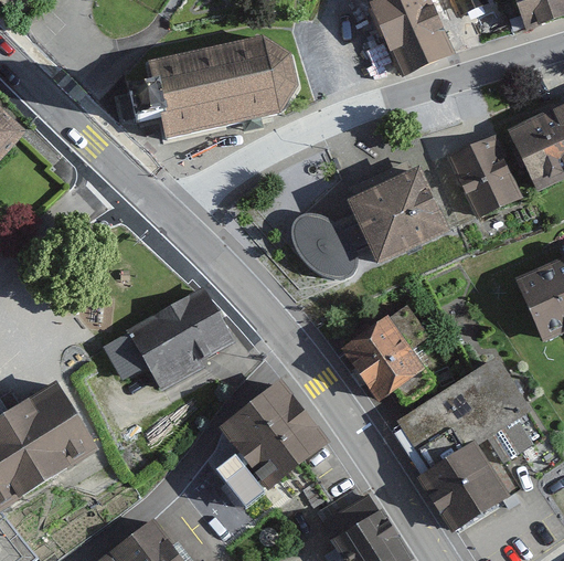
[(362,0),(396,69),(453,49),(429,0),(362,0)]
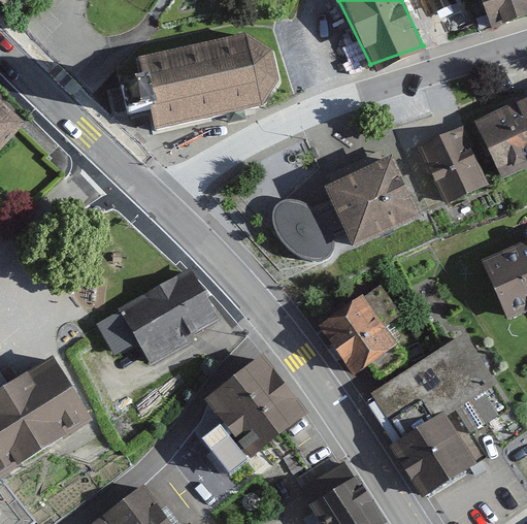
[(475,0),(487,29),(526,13),(526,0),(475,0)]
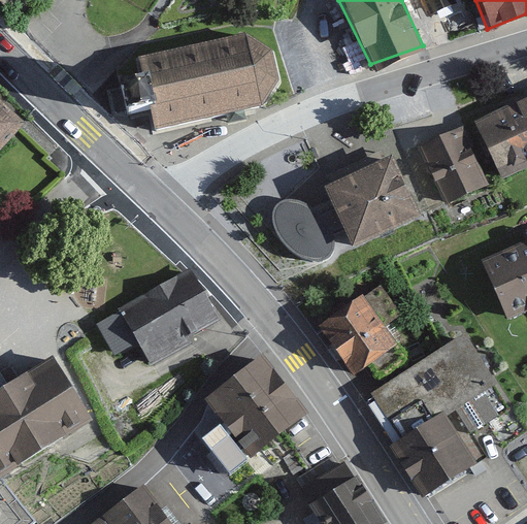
[(149,105),(153,127),(260,103),(275,79),(269,47),(244,32),(137,57),(142,79),(121,85),(127,110),(149,105)]
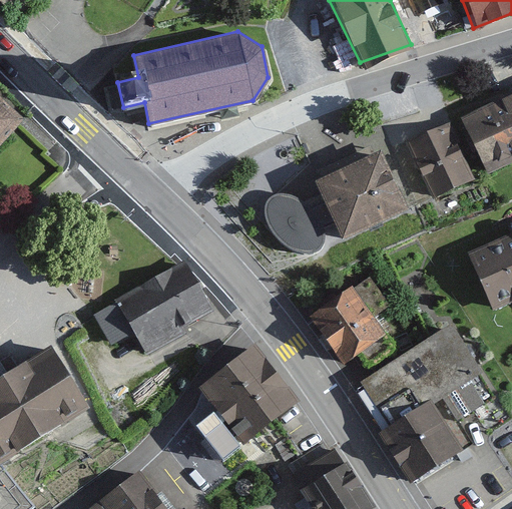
[(511,97),(463,120),(487,173),(511,161),(511,97)]
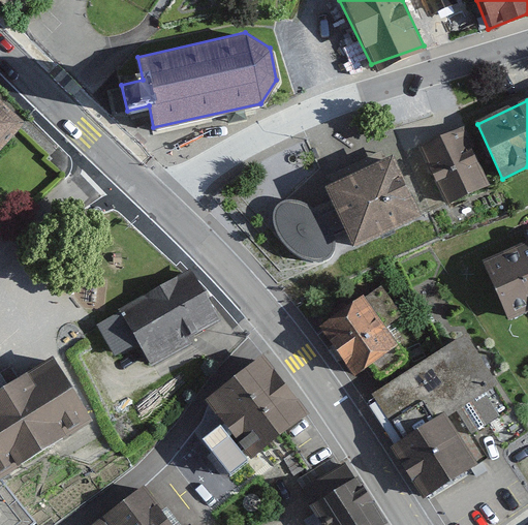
[(0,144),(17,124),(0,110),(0,144)]
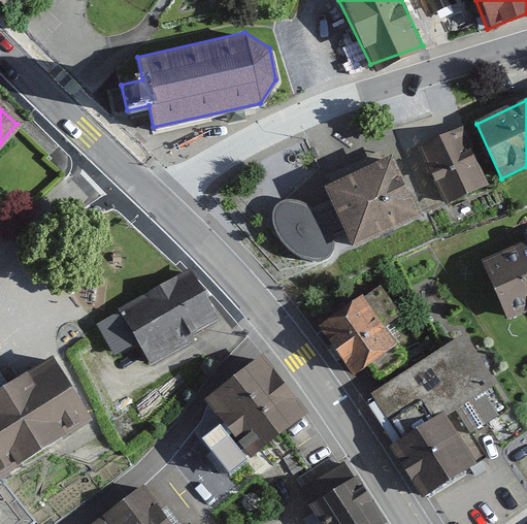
[(463,128),(417,149),(441,206),(488,186),(463,128)]
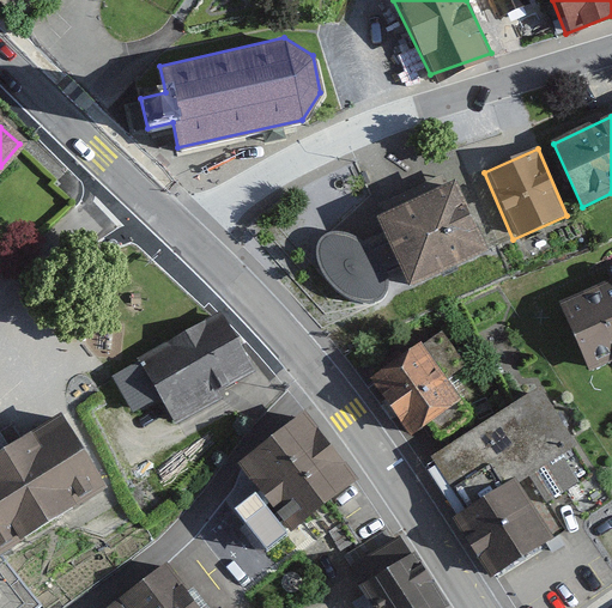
[(455,177),(375,211),(405,283),(485,249),(455,177)]
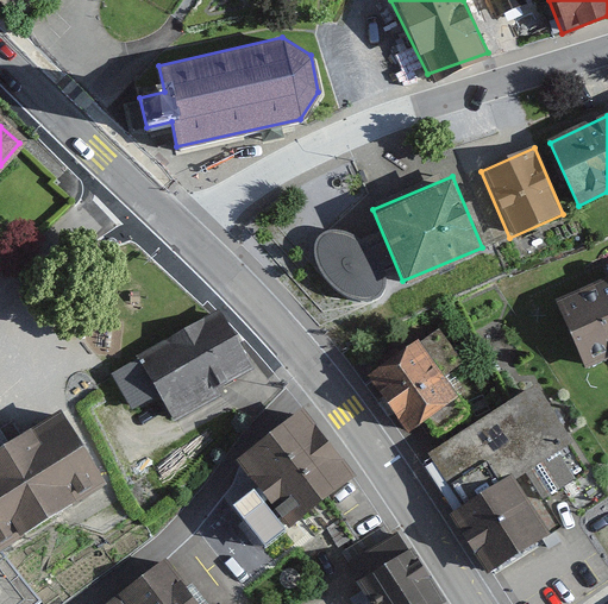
[(349,225),(339,224),(326,225),(319,233),(315,250),(328,275),(340,285),(352,294),(369,294),(383,289),(389,278),(386,256),(373,241),(359,231),(349,225)]
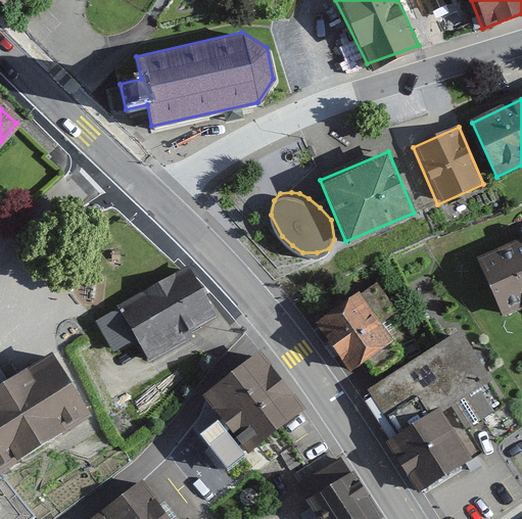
[(521,236),(477,255),(503,316),(521,307),(521,236)]
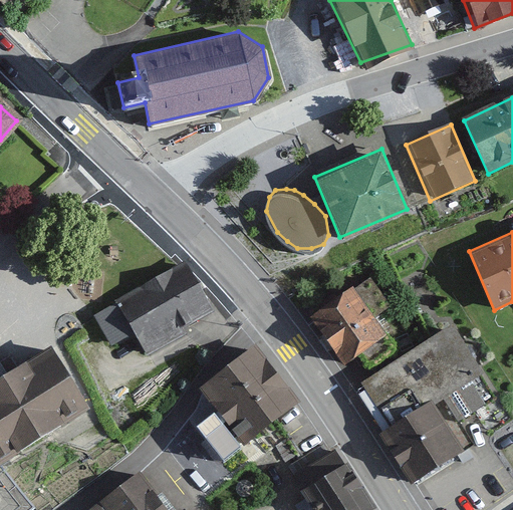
[(183,261),(90,312),(106,340),(132,326),(148,353),(187,331),(178,317),(206,301),(183,261)]
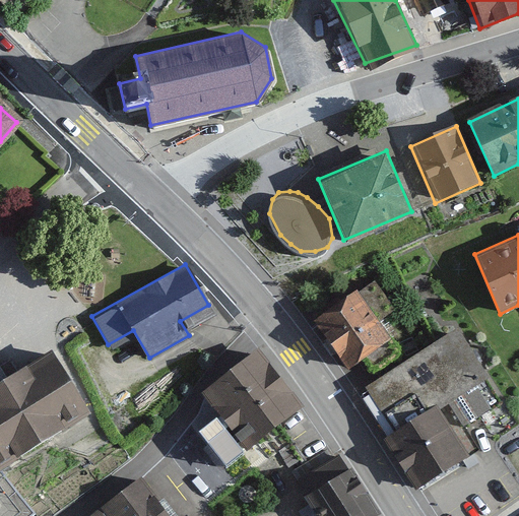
[(357,292),(315,317),(347,370),(389,343),(357,292)]
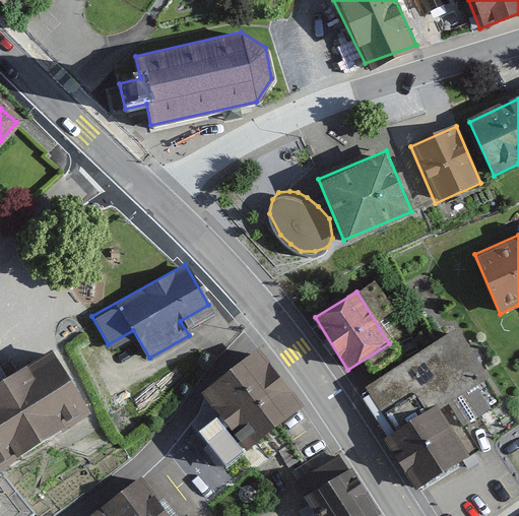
[(458,327),(357,383),(425,487),(468,459),(452,430),(501,402),(458,327)]
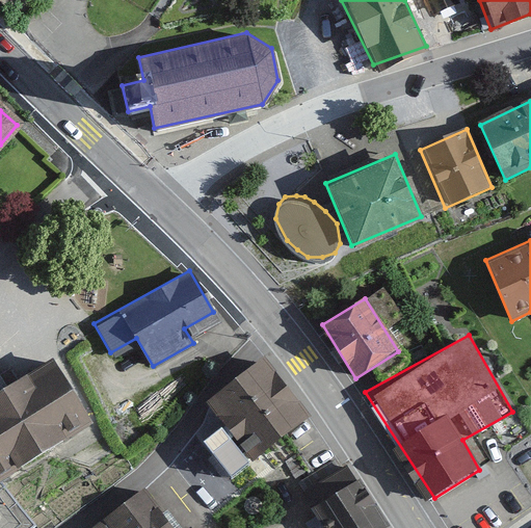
[(51,361),(0,392),(0,478),(89,423),(51,361)]
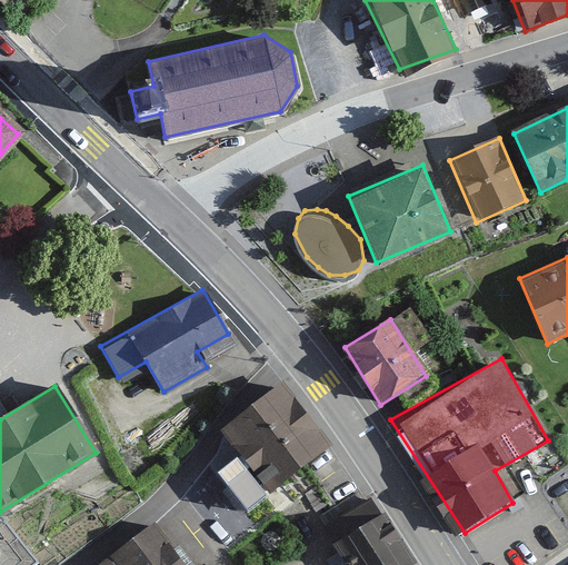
[(284,386),(225,433),(248,461),(210,491),(235,522),(330,445),(284,386)]
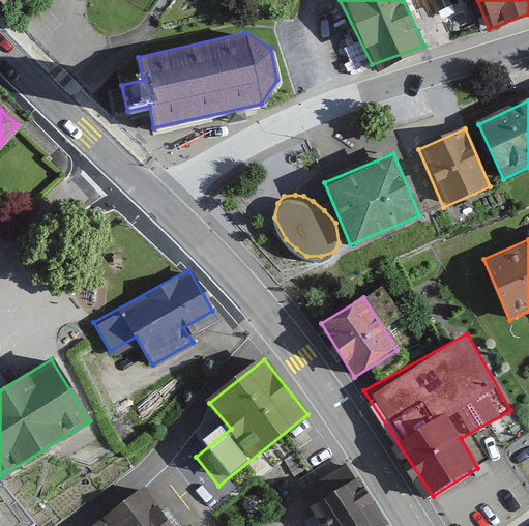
[(344,462),(299,493),(322,525),(376,525),(385,521),(344,462)]
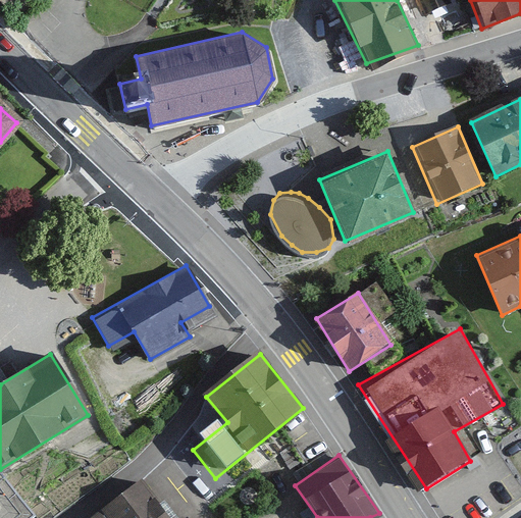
[(174,517),(144,476),(87,517),(174,517)]
